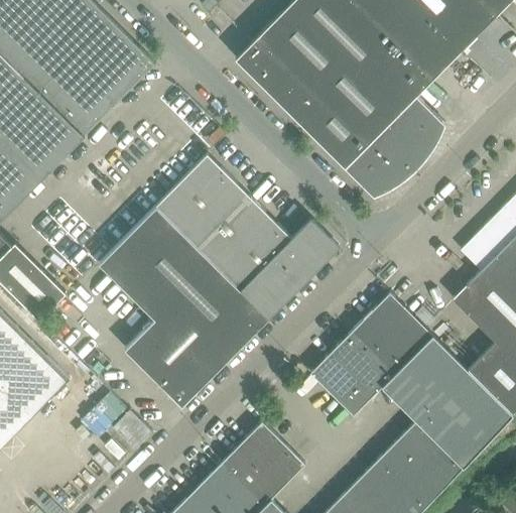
[(155,65),(90,0),(0,0),(0,52),(84,136),(155,65)]
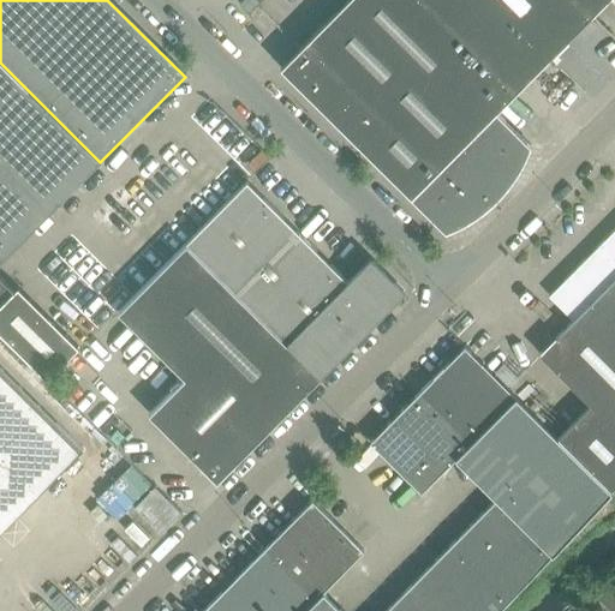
[(517,94),(421,0),(350,0),(280,71),(330,120),(411,201),(496,114),(517,94)]
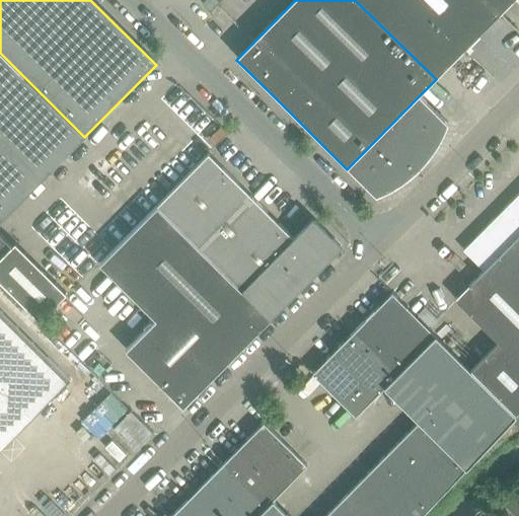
[(461,53),(408,0),(355,0),(436,79),(461,53)]
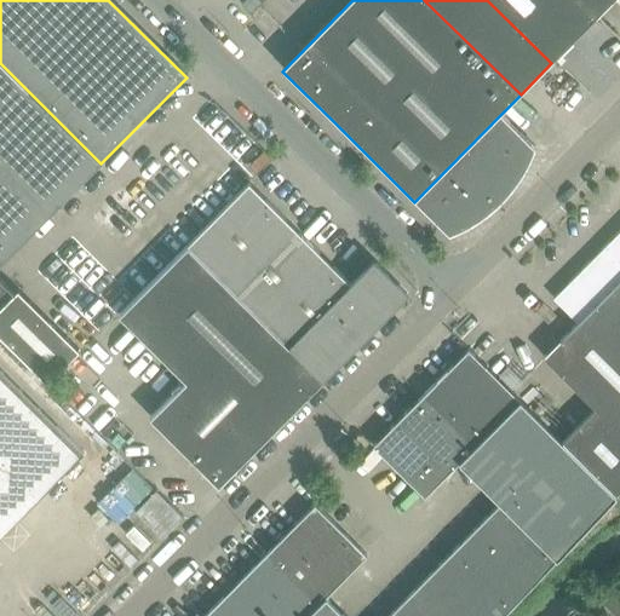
[(596,19),(575,0),(487,0),(551,63),(596,19)]
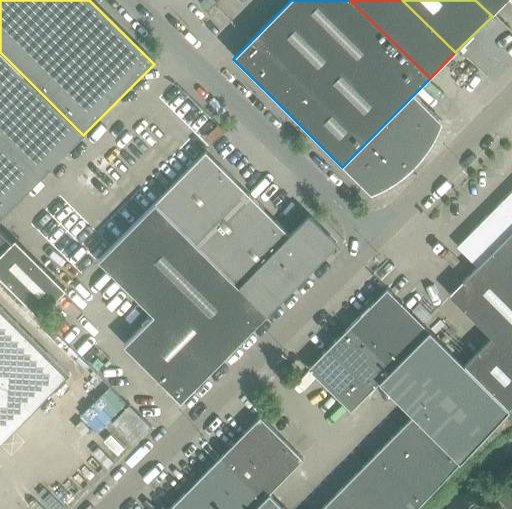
[(507,0),(475,0),(492,16),(507,0)]
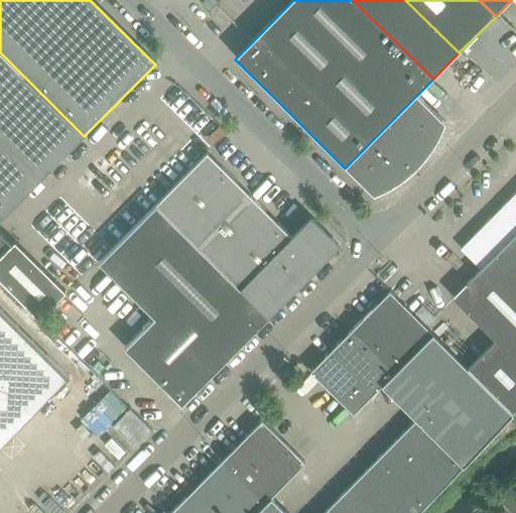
[(57,165),(70,152),(69,151),(80,139),(81,139),(84,136),(0,52),(0,282),(39,323),(67,295),(15,243),(14,243),(13,242),(11,241),(10,240),(8,239),(2,236),(0,236),(0,235),(0,220),(44,175),(56,163),(57,165)]
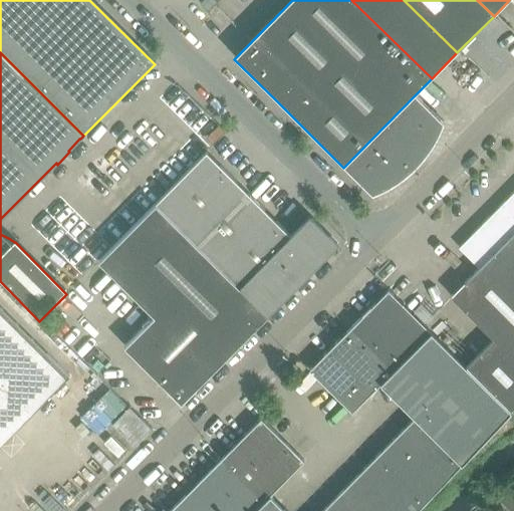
[(429,152),(435,142),(440,132),(443,123),(423,103),(415,95),(343,168),(372,196),(386,190),(398,183),(403,179),(411,173),(420,163),(429,152)]
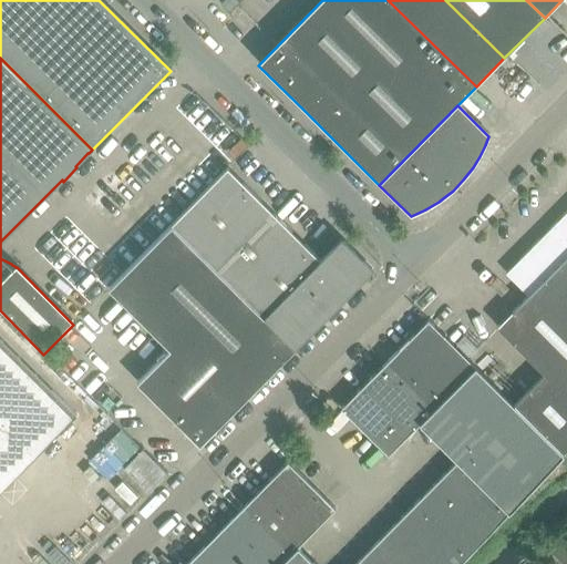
[(320,263),(291,233),(227,170),(171,227),(295,350),(373,272),(341,241),(320,263)]
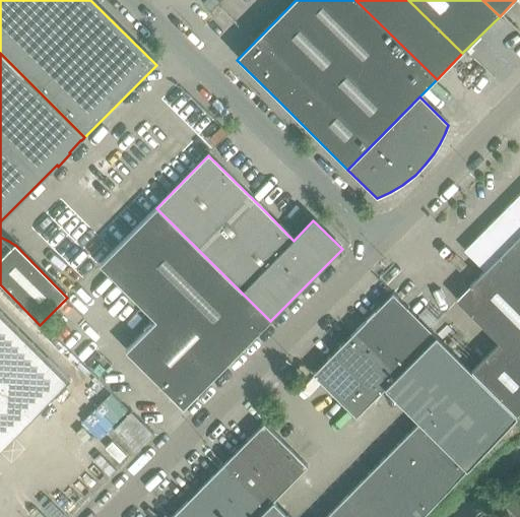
[(519,196),(464,253),(484,273),(456,302),(500,345),(471,374),(516,417),(519,412),(519,196)]
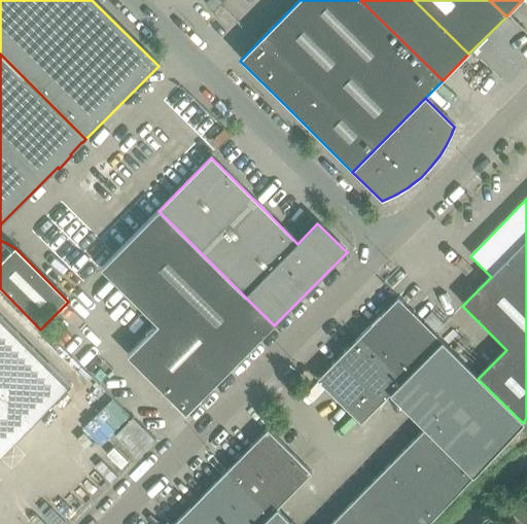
[(274,325),(159,211),(101,270),(157,326),(127,357),(171,400),(185,415),(201,399),(203,397),(204,396),(273,326),(274,325)]
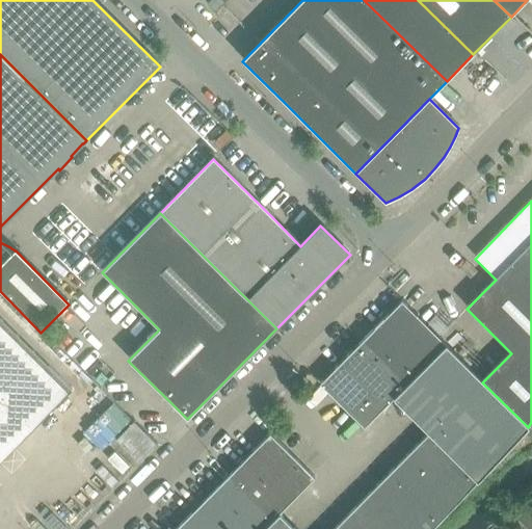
[(446,346),(439,339),(402,302),(361,344),(403,389),(446,346)]
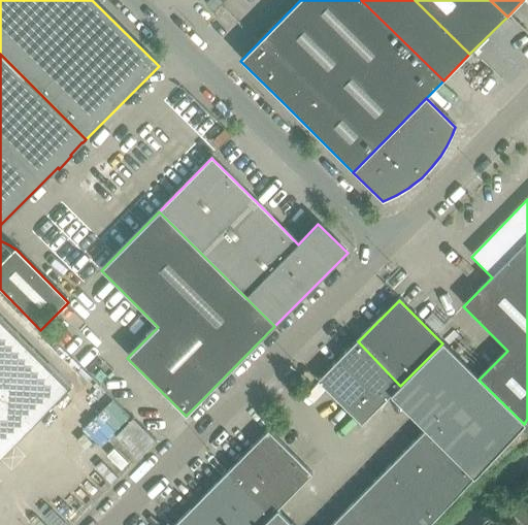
[(443,327),(432,316),(425,323),(436,334),(443,327)]
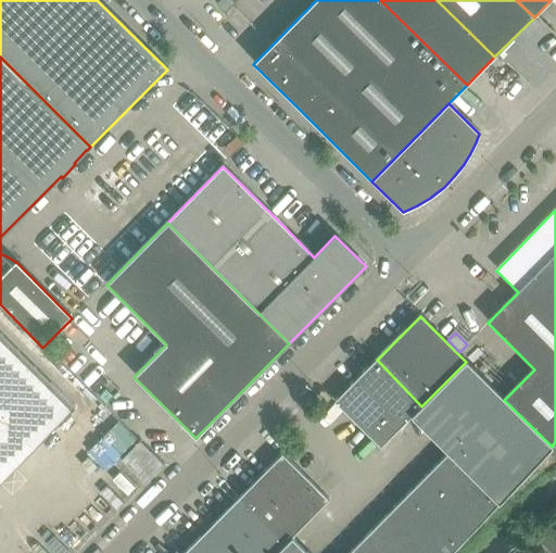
[(0,485),(75,410),(0,334),(0,485)]
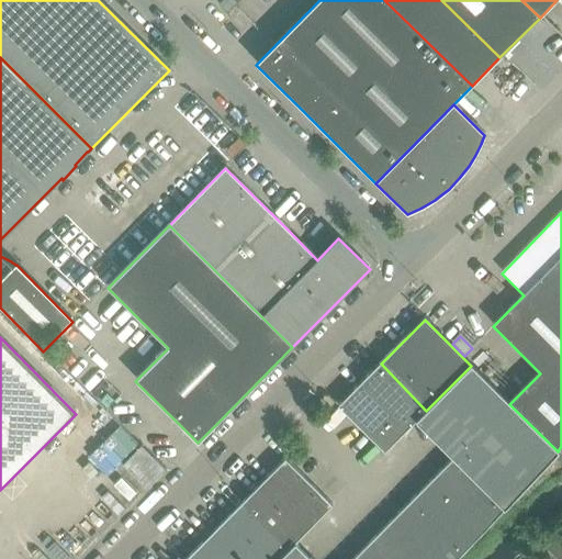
[(426,411),(381,364),(338,406),(384,454),(416,422),(426,411)]
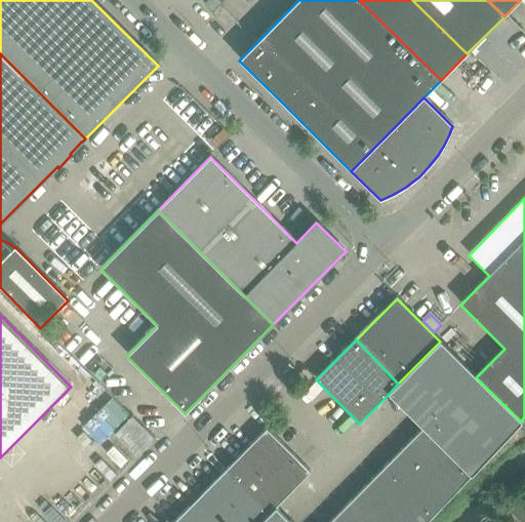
[(522,423),(521,422),(476,377),(440,342),(398,384),(389,394),(423,429),(472,475),(522,423)]
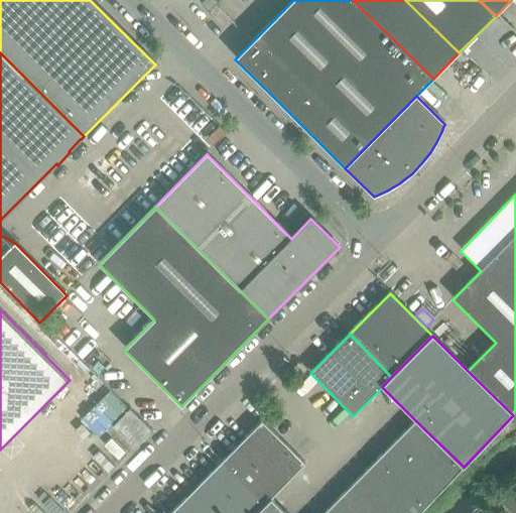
[(130,411),(113,428),(134,450),(151,432),(130,411)]
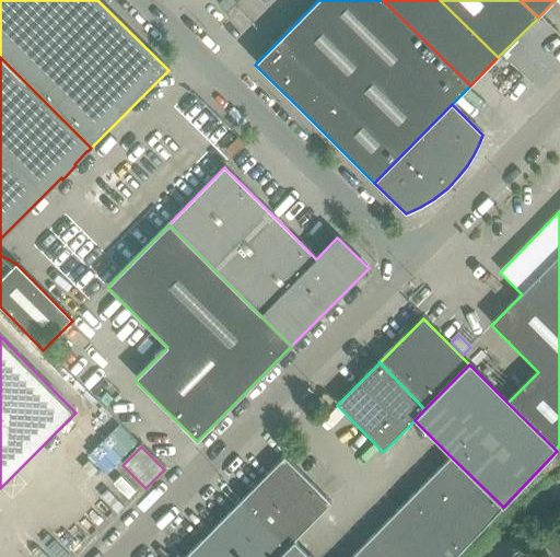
[(503,507),(452,457),(411,498),(465,548),(503,507)]
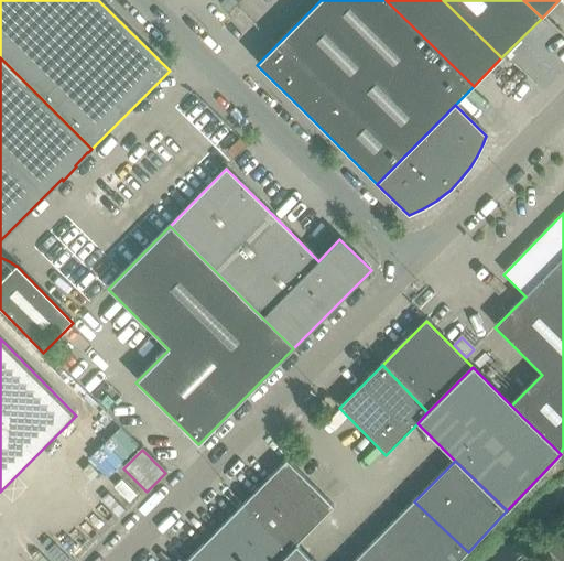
[(296,546),(333,508),(286,462),(239,508),(288,554),(296,546)]
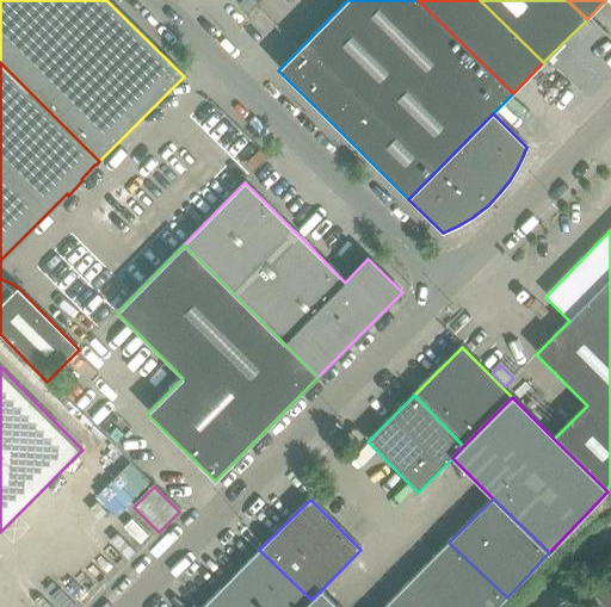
[(498,606),(507,598),(449,543),(407,584),(430,606),(498,606)]
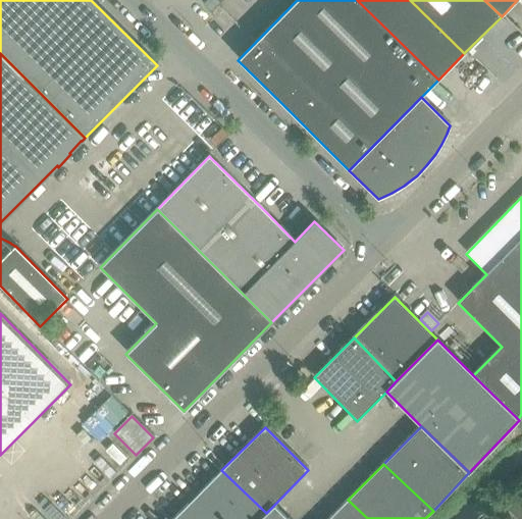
[(260,518),(266,513),(221,470),(178,514),(184,518),(260,518)]
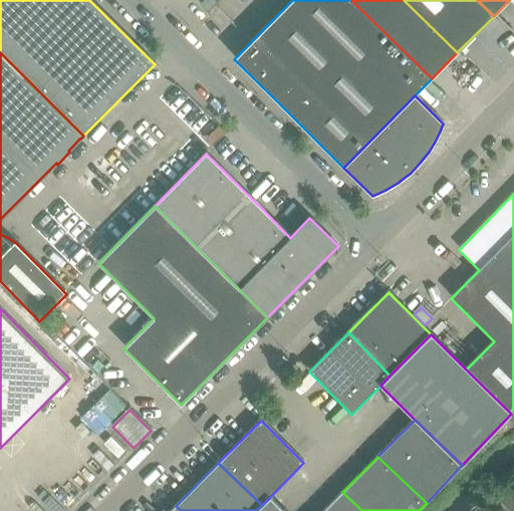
[(361,510),(342,492),(323,510),(361,510)]
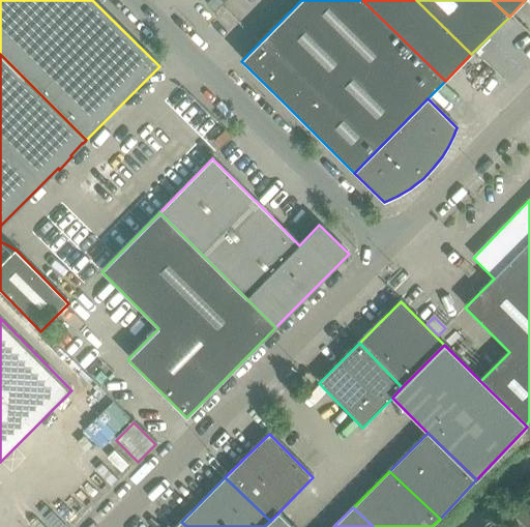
[(529,517),(523,509),(506,525),(507,526),(529,526),(529,517)]
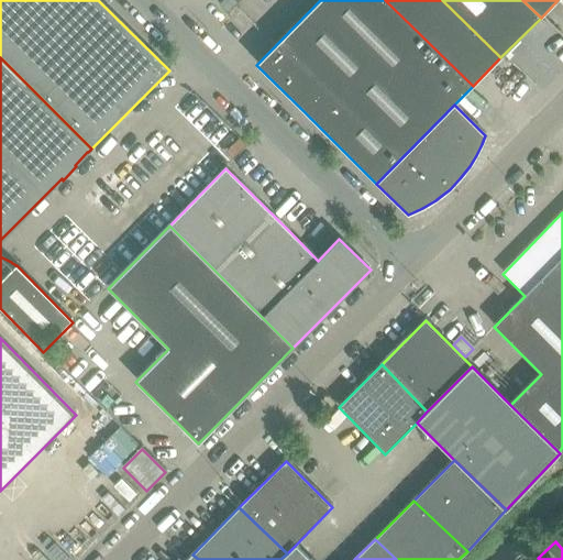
[(310,559),(296,545),(287,553),(280,559),(310,559)]
